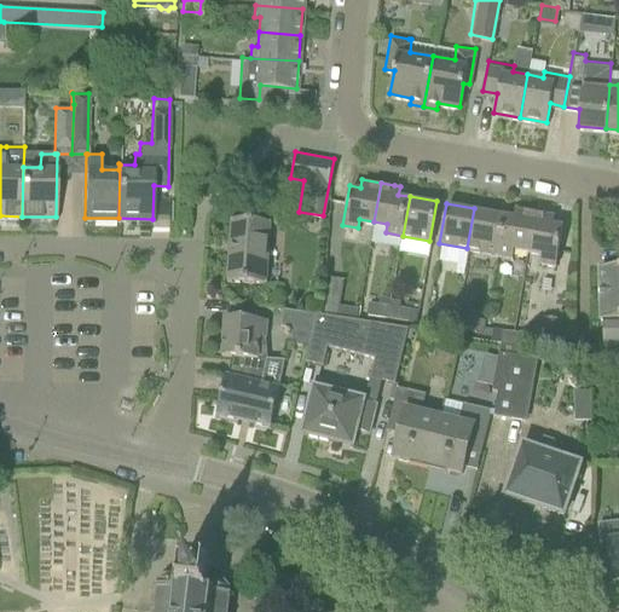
[(528,252),(536,211),(515,207),(514,215),(504,213),(497,253),(512,257),(513,248),(528,252)]
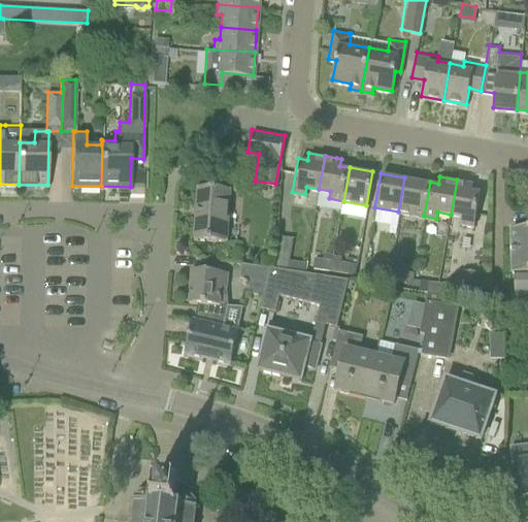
[(424,216),(430,182),(404,177),(398,211),(424,216)]
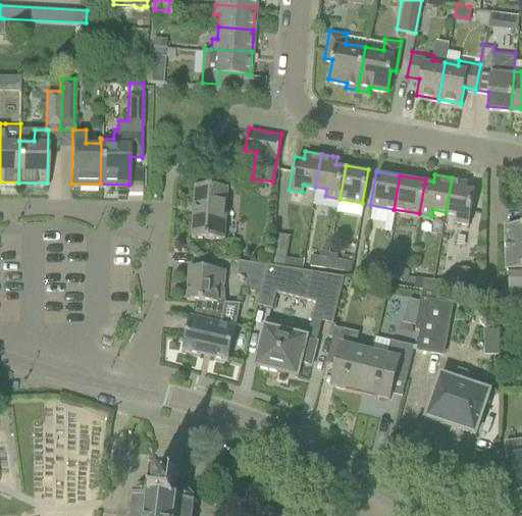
[(465,187),(467,179),(452,177),(446,212),(456,214),(456,219),(468,221),(474,189),(465,187)]
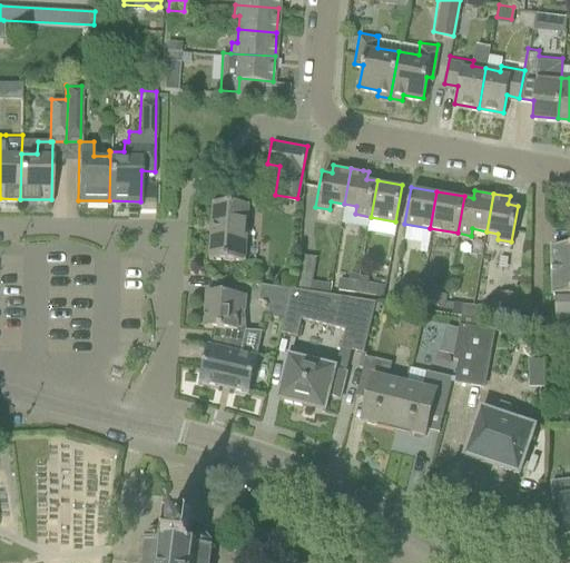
[(244,257),(248,200),(213,198),(208,255),(244,257)]
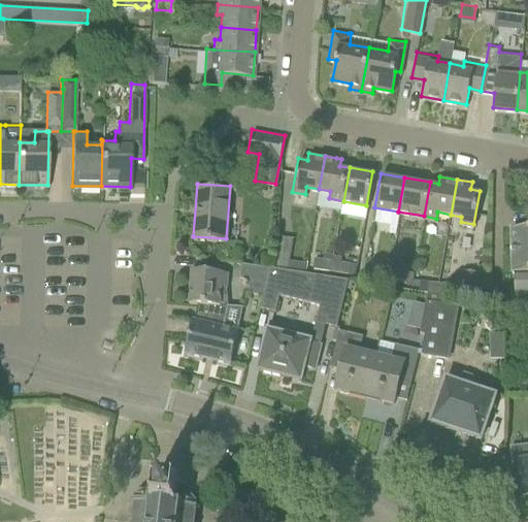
[(527,225),(510,226),(512,270),(514,270),(527,269),(527,225)]
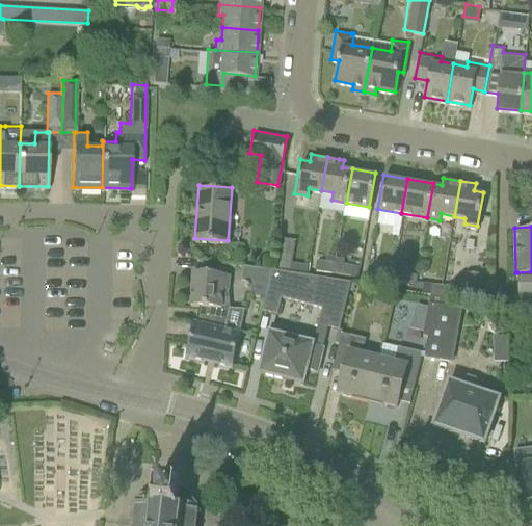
[(342,261),(343,256),(336,255),(335,260),(333,270),(349,272),(351,262),(342,261)]
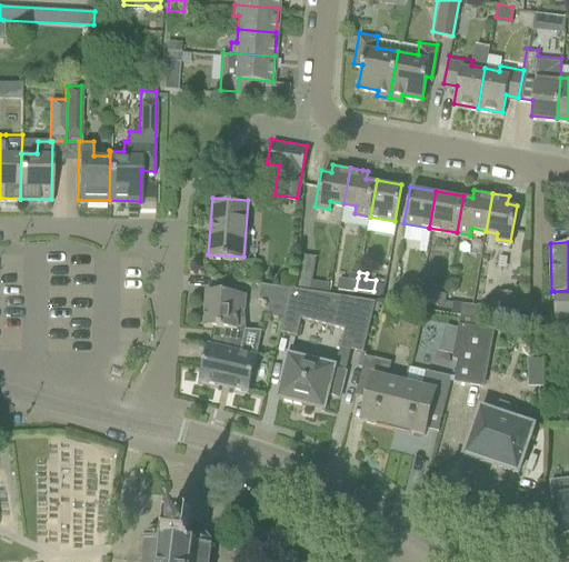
[(356,289),(358,278),(338,274),(336,285),(356,289)]
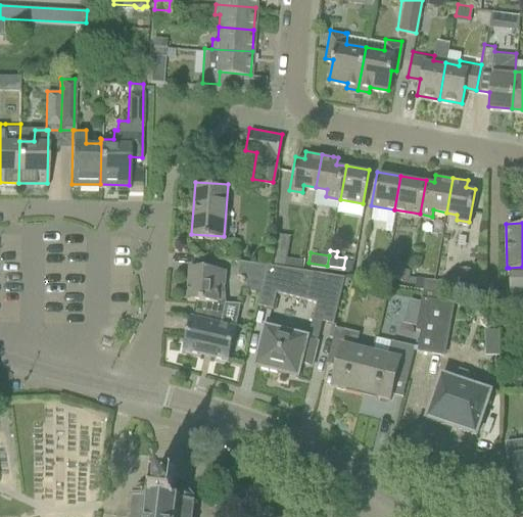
[(300,268),(302,257),(288,255),(286,266),(300,268)]
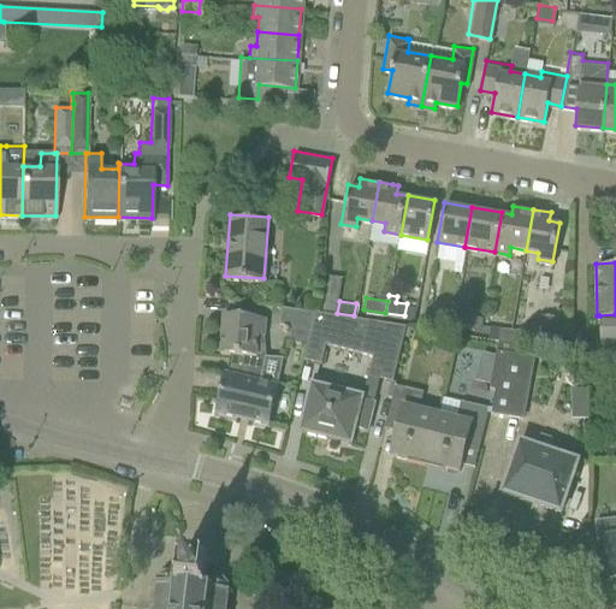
[(311,343),(319,311),(282,305),(279,321),(291,323),(288,338),(311,343)]
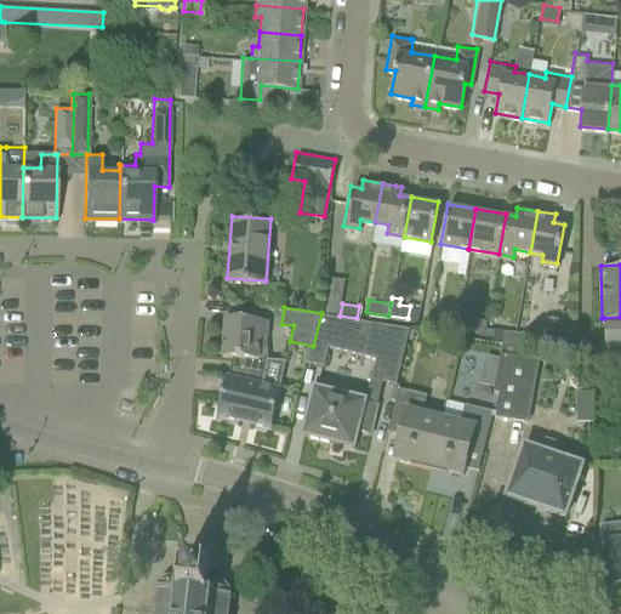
[(456,325),(459,314),(437,311),(436,323),(456,325)]
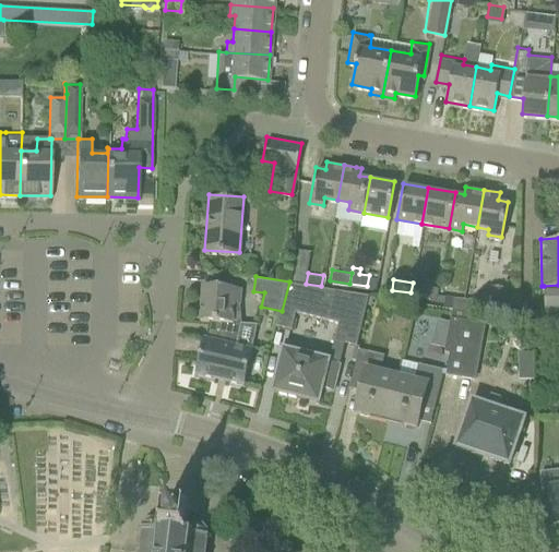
[(368,292),(336,288),(289,282),(282,311),(278,324),(292,326),(296,310),(339,320),(329,358),(309,354),(311,345),(285,338),(273,388),(319,399),(322,385),(332,388),(344,339),(356,343),(368,292)]
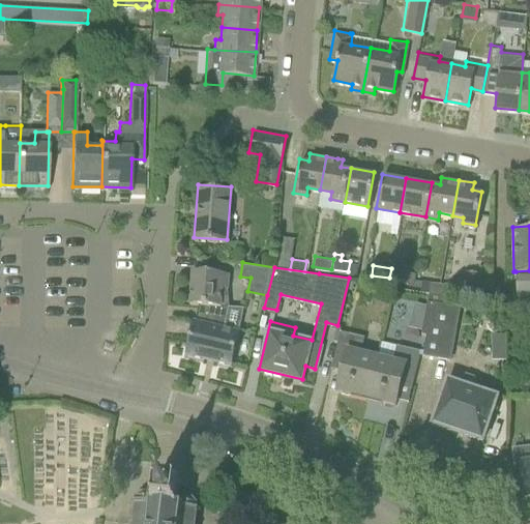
[(192,268),(189,301),(221,303),(222,285),(227,286),(228,271),(192,268)]
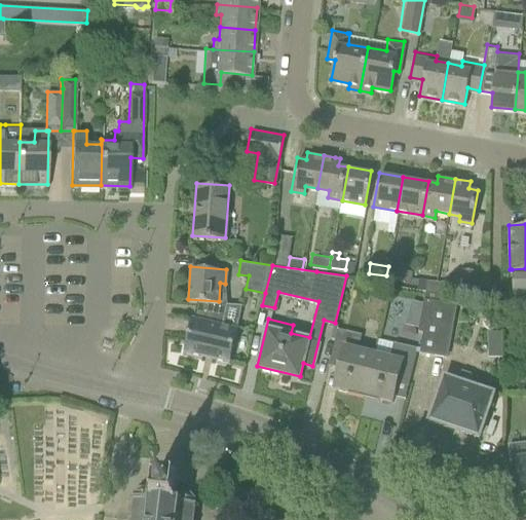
[(403,279),(405,268),(388,266),(386,275),(403,279)]
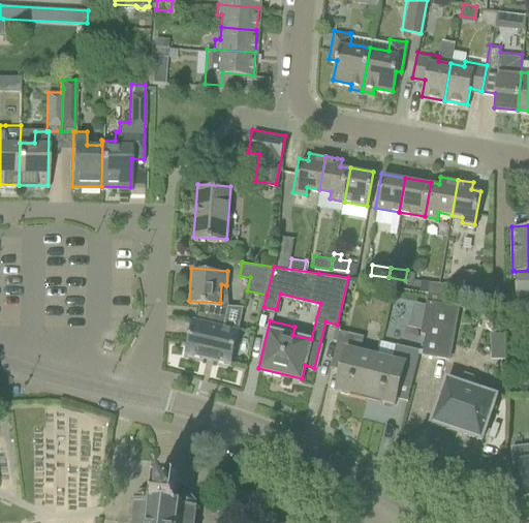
[(463,268),(461,286),(476,288),(478,270),(463,268)]
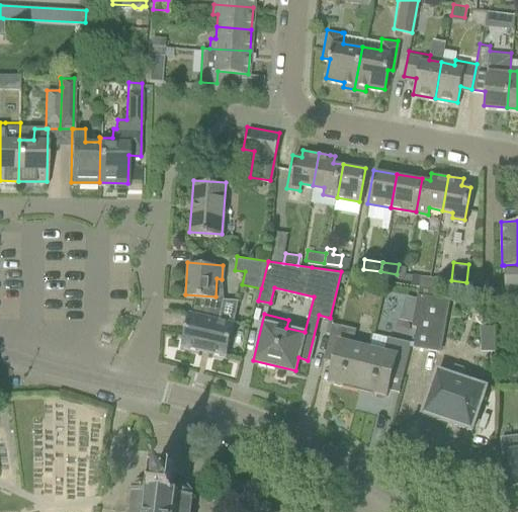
[(517,264),(504,265),(505,286),(517,285),(517,264)]
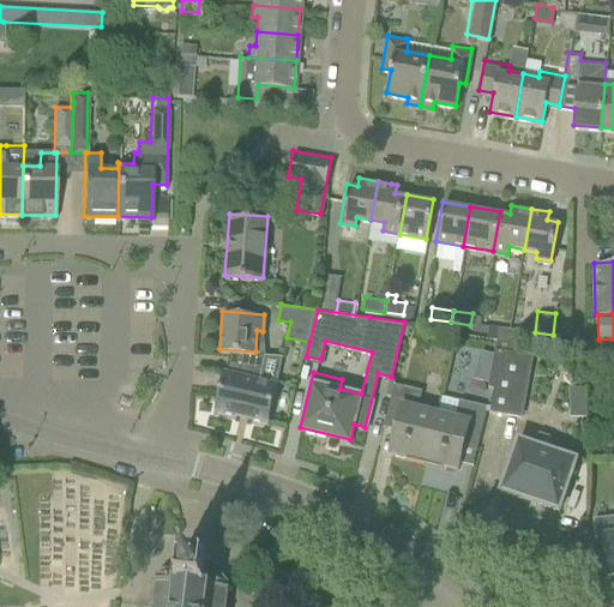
[(512,338),(513,326),(488,323),(486,335),(512,338)]
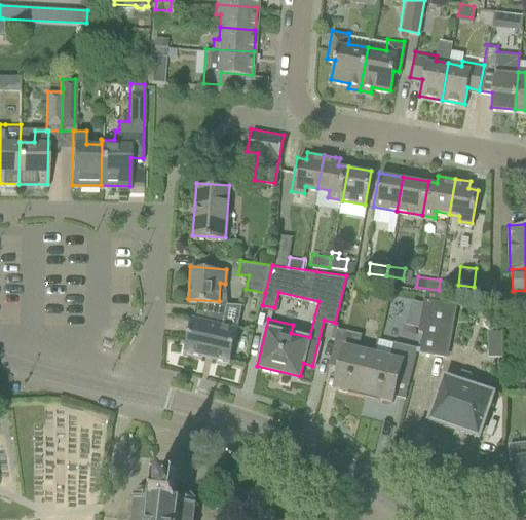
[(451,292),(452,282),(440,280),(439,290),(451,292)]
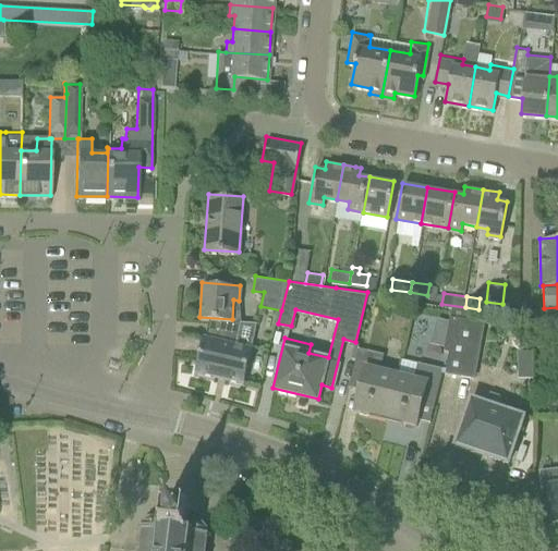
[(473,375),(482,320),(449,315),(444,349),(448,350),(445,369),(473,375)]
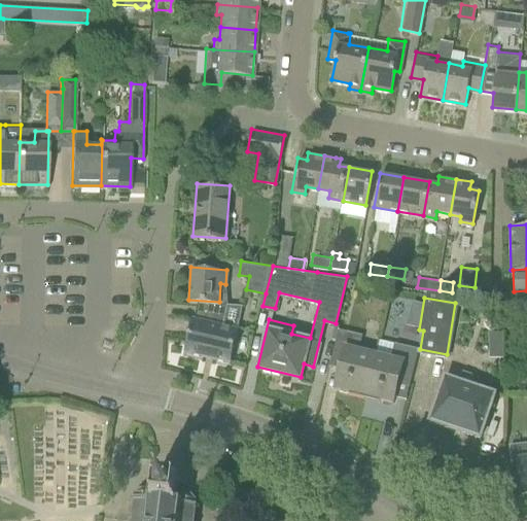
[(223,323),(227,303),(219,302),(188,300),(198,301),(195,316),(192,316),(185,349),(230,359),(237,325),(223,323)]
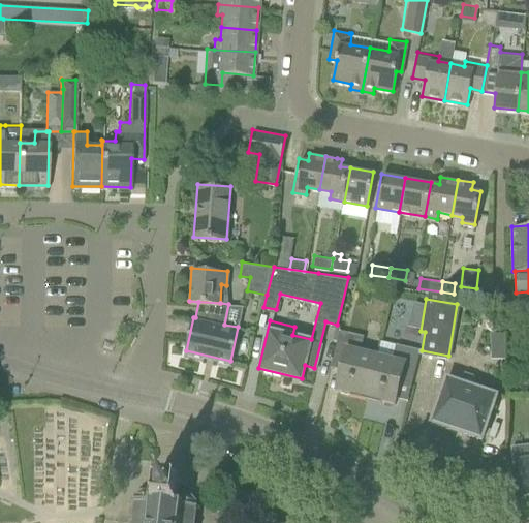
[(361,348),(364,333),(339,328),(332,357),(343,359),(337,387),(365,394),(375,351),(361,348)]
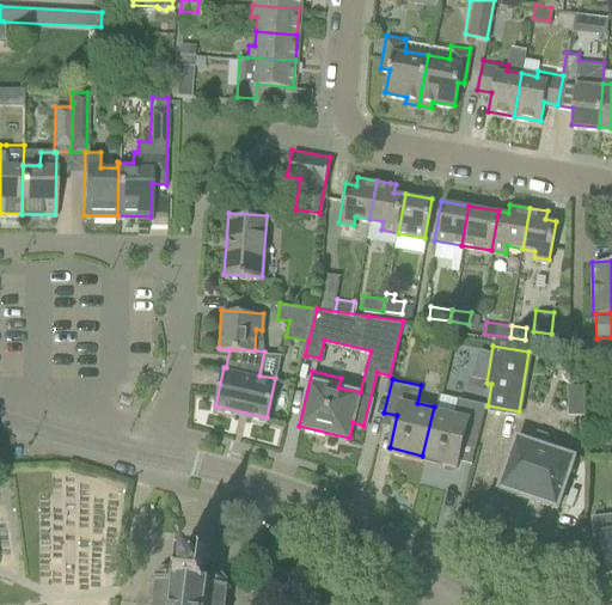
[(583,383),(567,383),(568,411),(585,411),(583,383)]
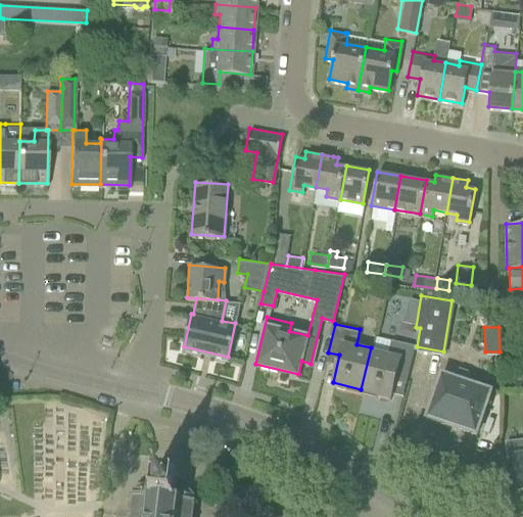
[(408,372),(415,342),(376,333),(373,347),(371,347),(361,389),(389,396),(396,369),(408,372)]
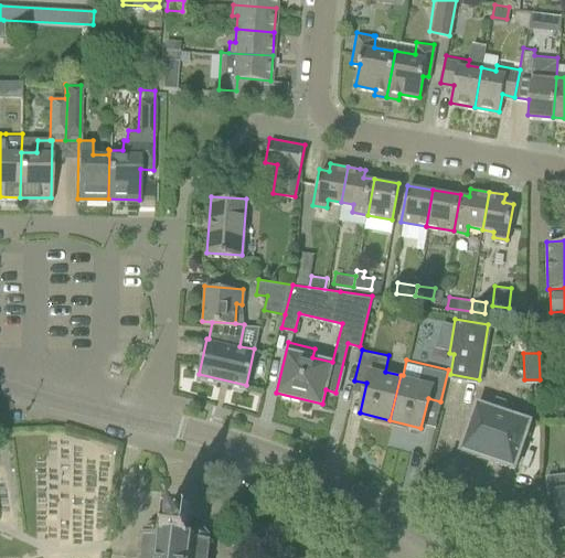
[(507,404),(504,399),(496,396),(491,398),(489,407),(477,403),(461,449),(514,467),(530,420),(504,411),(507,404)]
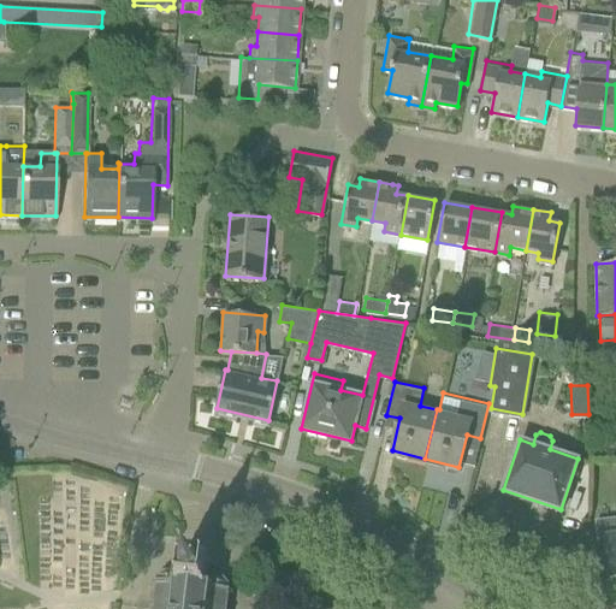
[(615,516),(594,519),(596,536),(604,534),(610,575),(612,575),(614,583),(615,581),(615,516)]
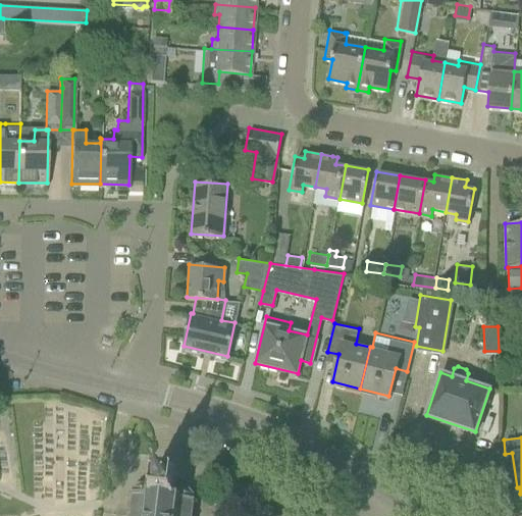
[(174,475),(156,473),(154,470),(151,471),(154,475),(153,485),(150,486),(147,482),(148,480),(147,480),(146,482),(141,481),(140,479),(138,480),(139,482),(135,485),(133,483),(132,485),(133,486),(133,489),(128,489),(127,492),(132,493),(129,508),(126,508),(125,510),(129,511),(128,515),(195,515),(193,515),(194,500),(198,500),(198,498),(194,497),(194,494),(196,494),(196,492),(193,492),(191,487),(192,485),(190,484),(189,486),(184,486),(183,484),(180,484),(180,486),(177,489),(175,488),(176,478),(179,475),(177,472),(174,475)]
